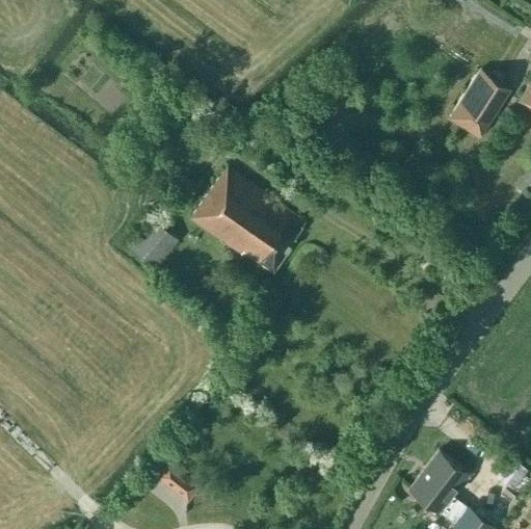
[(479,137),(512,87),(482,68),(450,117),(479,137)]
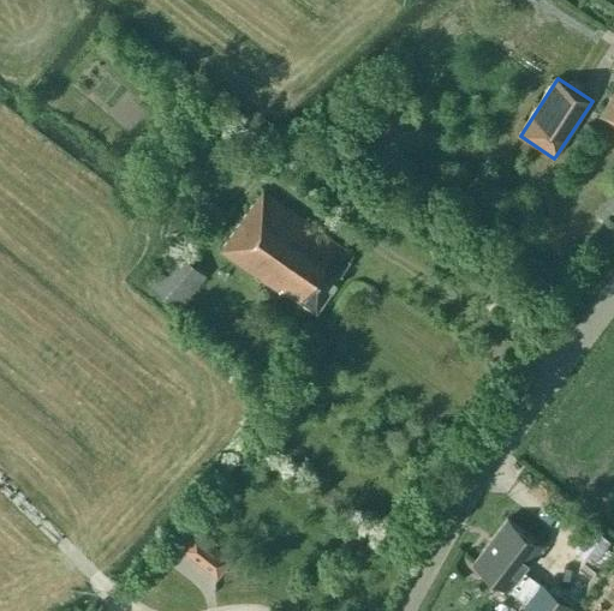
[(613,97),(600,118),(613,126),(613,97)]
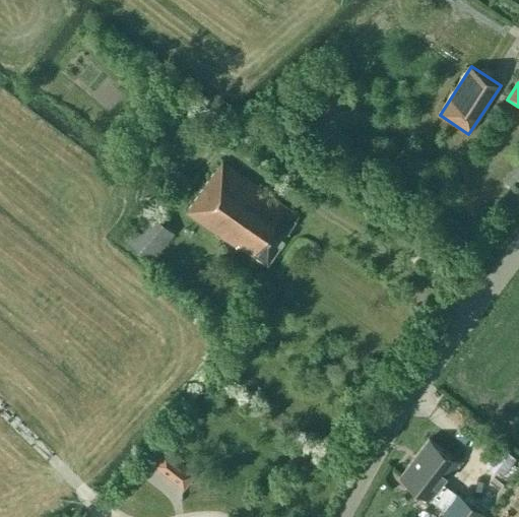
[(287,234),(299,218),(222,164),(186,214),(237,249),(240,246),(267,266),(289,235),(287,234)]
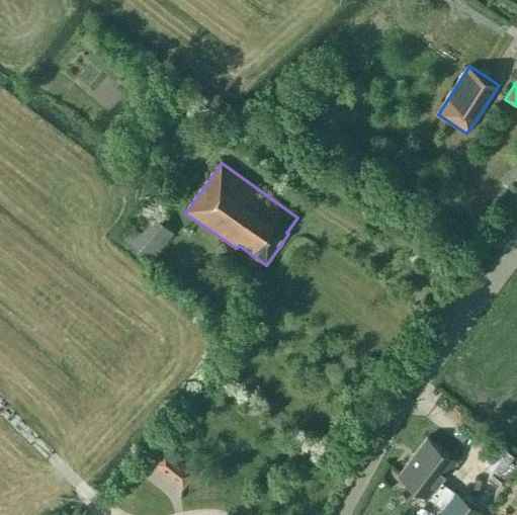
[(150,261),(174,234),(151,213),(127,242),(150,261)]
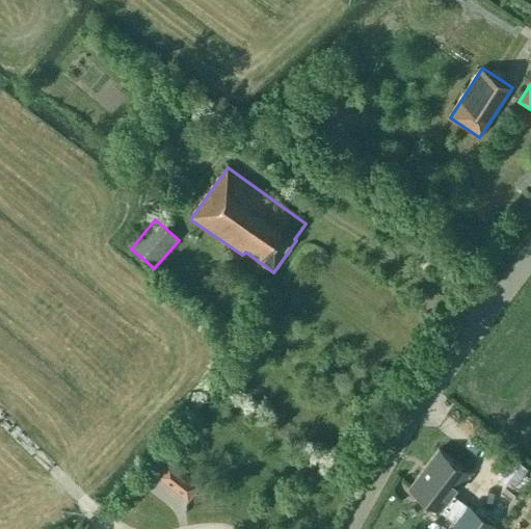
[(482,528),(486,523),(452,496),(469,474),(440,451),(409,490),(454,524),(450,528),(482,528)]
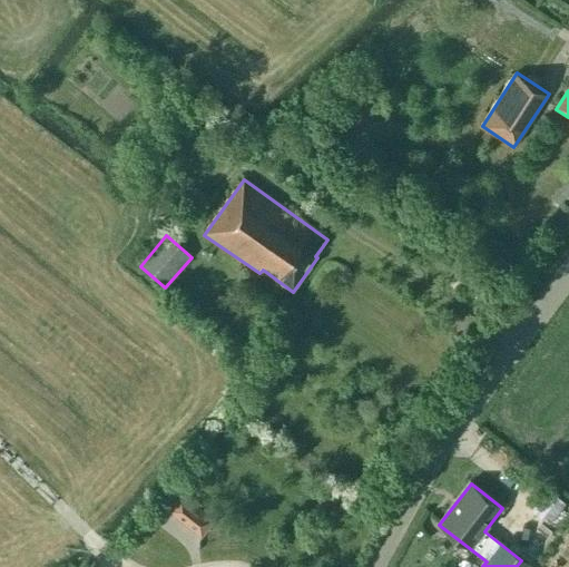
[(172,515),(200,541),(213,528),(184,500),(172,515)]
